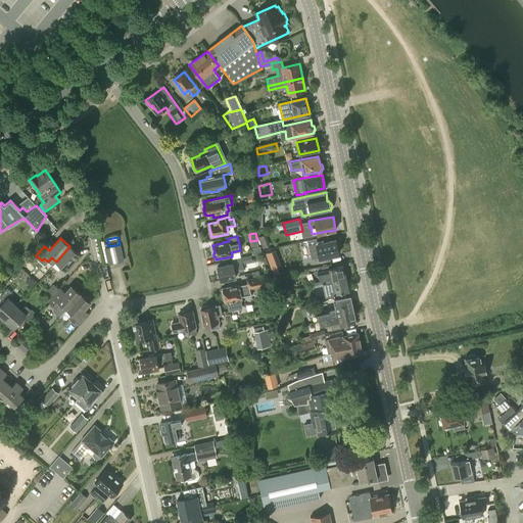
[(323,243),(322,240),(317,241),(317,239),(305,241),(307,252),(313,252),(315,257),(319,256),(320,257),(338,254),(338,252),(340,249),(339,245),(336,244),(336,240),(323,243)]
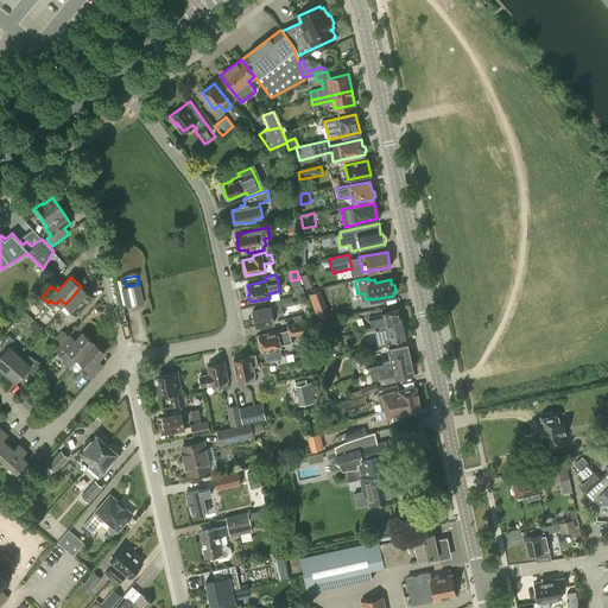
[(93,297),(81,286),(65,304),(73,310),(65,320),(71,324),(78,315),(77,314),(93,297)]
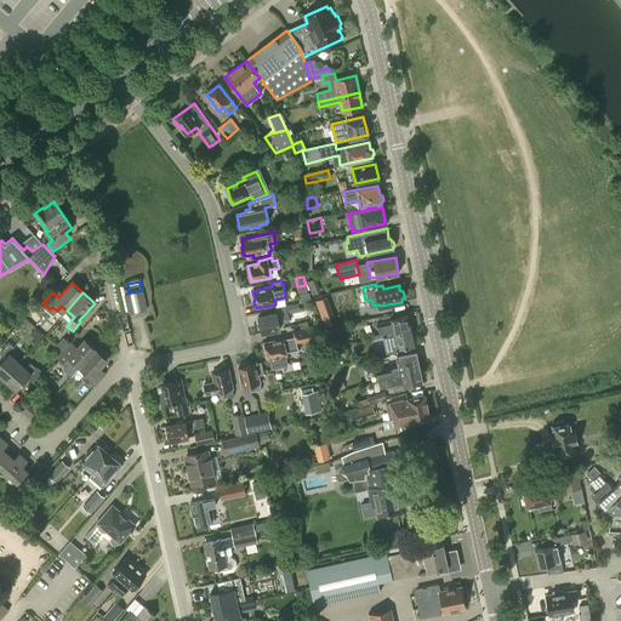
[(130,314),(147,311),(142,292),(125,296),(130,314)]
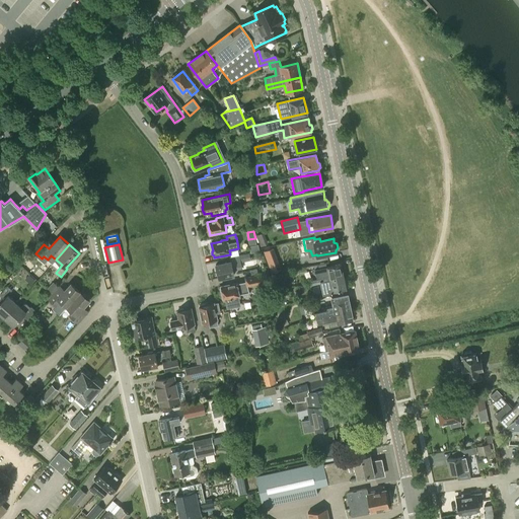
[(273,248),(264,251),(272,273),(281,270),(273,248)]
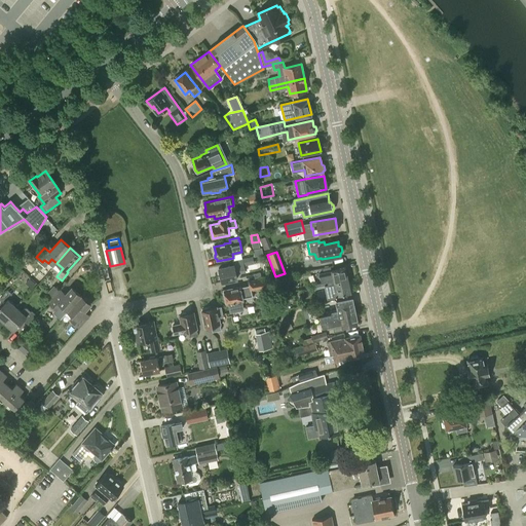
[(232,261),(233,266),(219,269),(222,283),(237,279),(236,274),(246,272),(242,259),(232,261)]
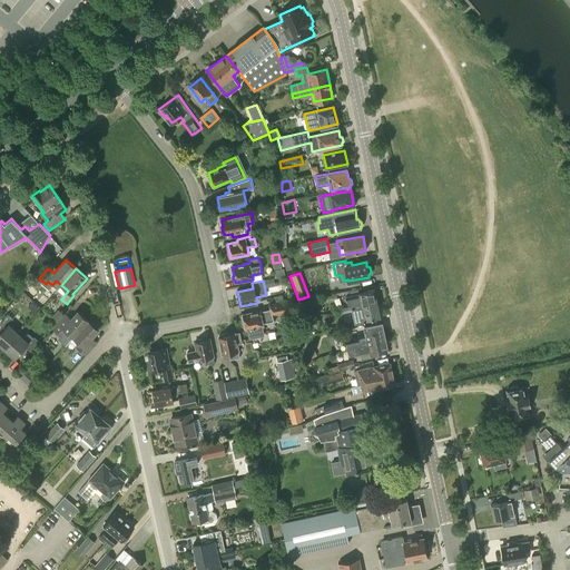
[(342,306),(343,311),(377,304),(374,290),(346,295),(349,305),(342,306)]
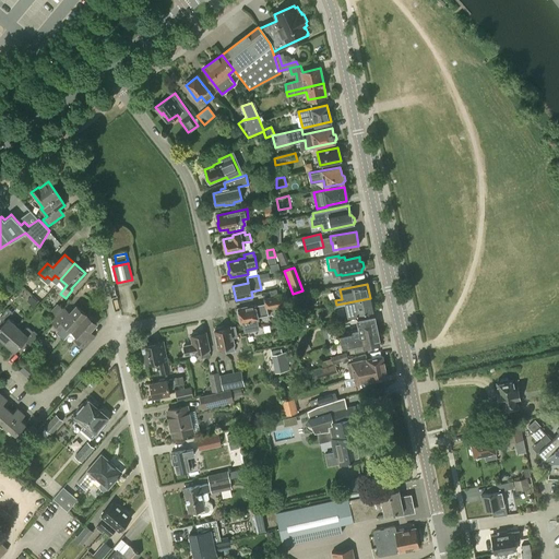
[(287,295),(276,297),(264,299),(266,306),(268,309),(289,305),(287,297),(287,295)]
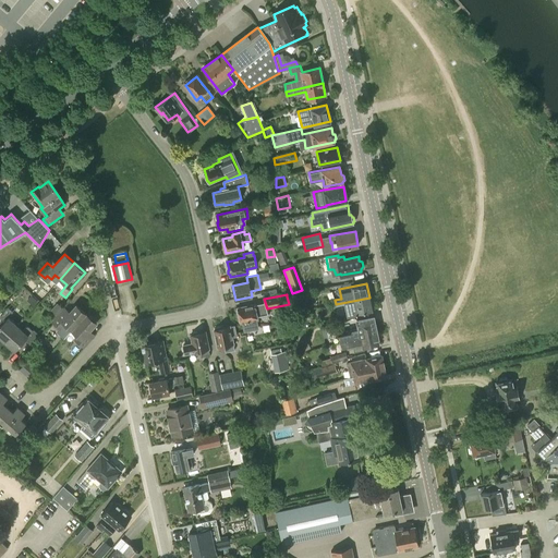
[(294,312),(305,310),(302,294),(291,295),(294,312)]
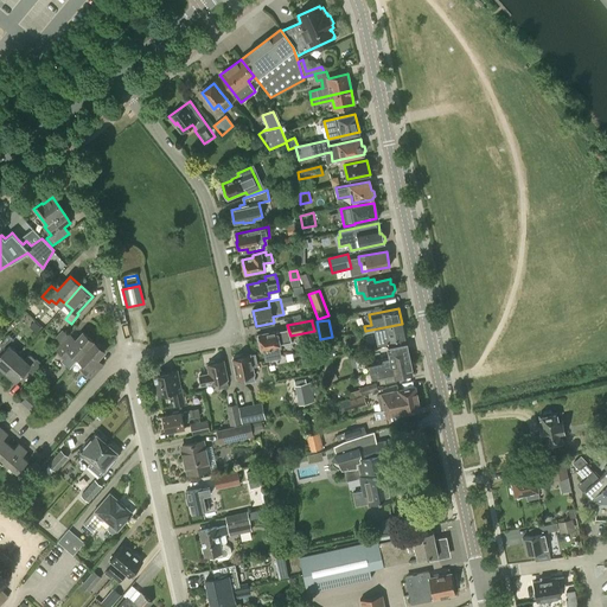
[(404,337),(402,324),(365,331),(365,332),(375,331),(377,343),(389,340),(404,337)]
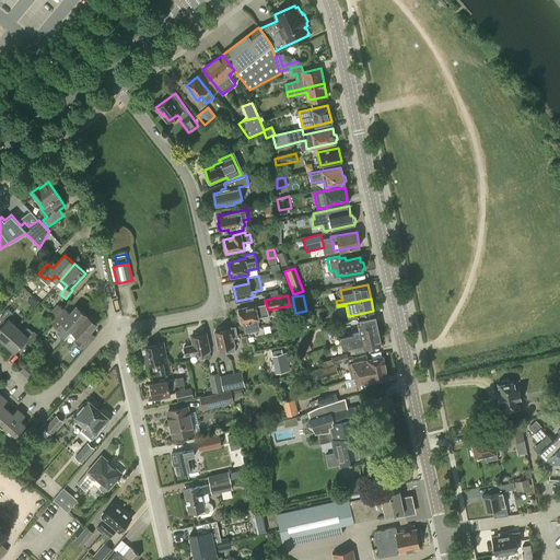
[(63,310),(57,304),(51,312),(57,316),(63,310)]
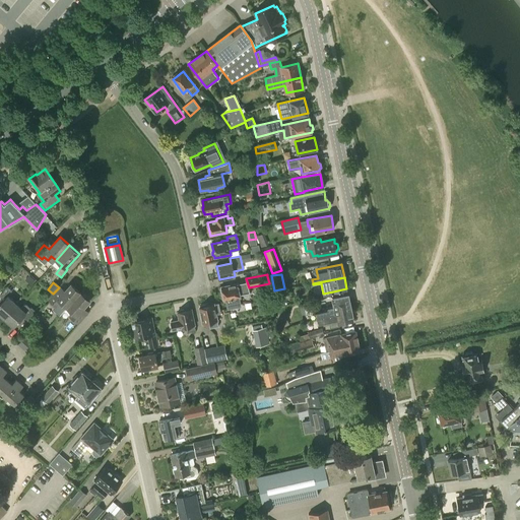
[(248,284),(243,285),(243,283),(238,284),(221,287),(222,295),(221,296),(221,299),(223,300),(223,302),(226,301),(228,309),(241,307),(239,299),(240,298),(240,296),(250,294),(249,287),(248,284)]
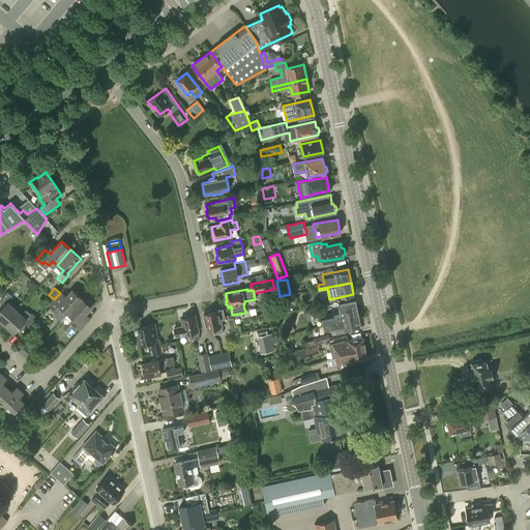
[(61,322),(68,314),(82,298),(71,290),(62,301),(57,297),(50,306),(57,313),(54,315),(61,322)]
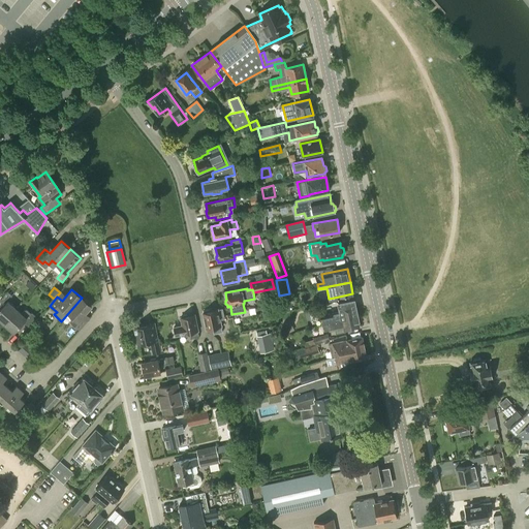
[(0,301),(4,305),(0,309),(0,319),(4,324),(17,310),(7,302),(12,296),(8,291),(0,300),(0,301)]
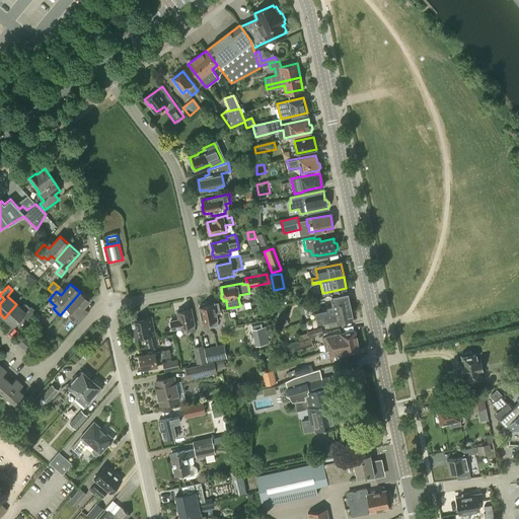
[(89,300),(80,292),(67,307),(72,312),(69,316),(78,323),(83,317),(78,313),(89,300)]
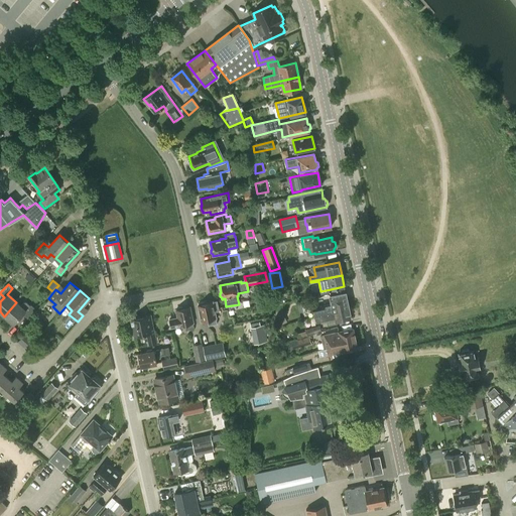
[(313,316),(319,315),(319,316),(320,314),(349,308),(345,292),(330,295),(332,305),(312,309),(313,316)]
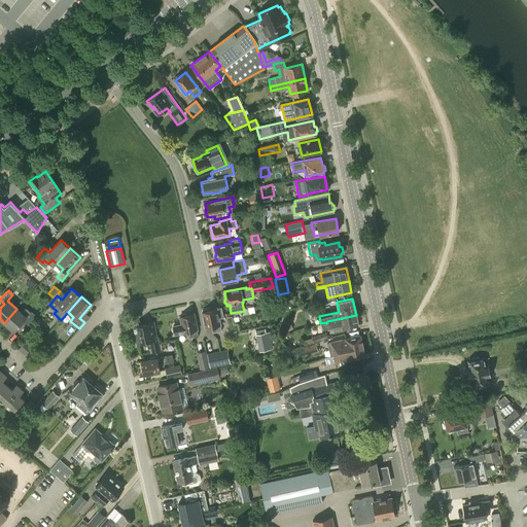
[(223,318),(220,308),(202,312),(205,328),(211,327),(212,332),(221,331),(219,325),(220,325),(219,319),(223,318)]
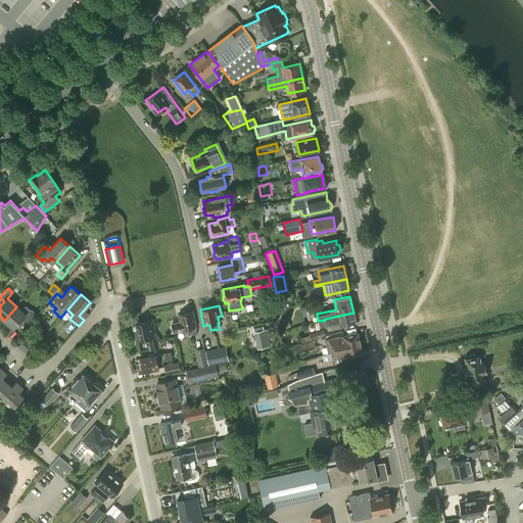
[(21,311),(16,306),(4,321),(14,329),(24,319),(28,323),(36,314),(32,311),(30,311),(27,307),(25,307),(21,311)]
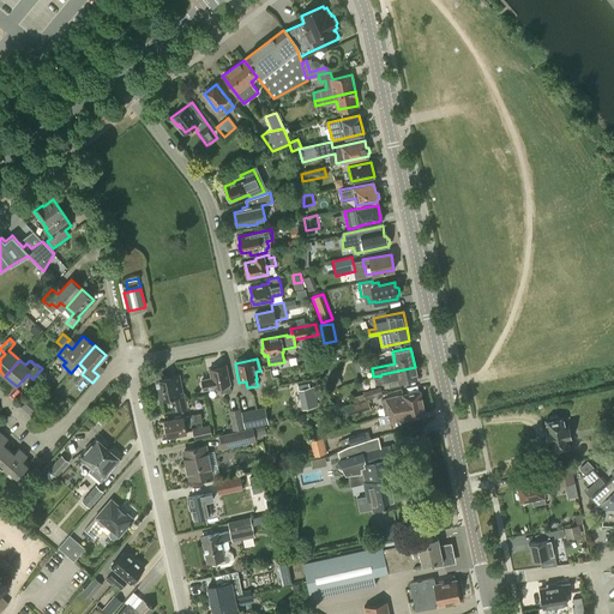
[(222,392),(232,390),(230,384),(226,366),(210,368),(211,378),(202,380),(204,390),(221,386),(222,392)]
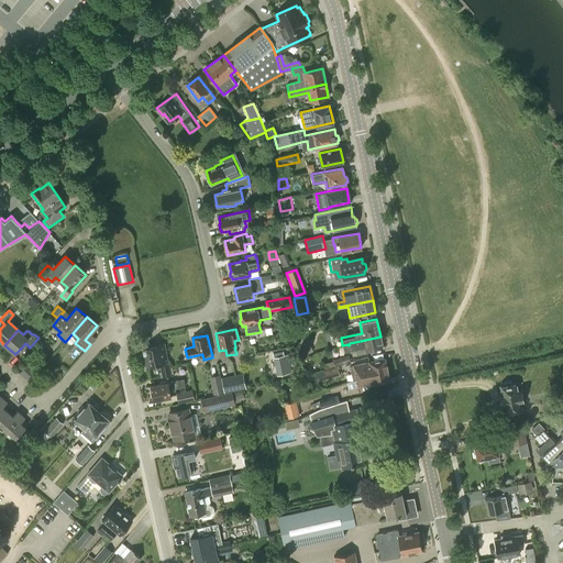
[(366,351),(383,348),(381,337),(350,343),(349,345),(351,351),(356,350),(357,354),(366,353),(366,351)]
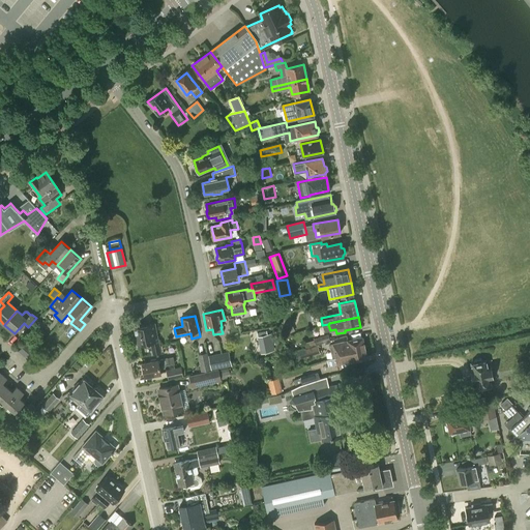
[(288,334),(295,331),(290,322),(284,325),(288,334)]
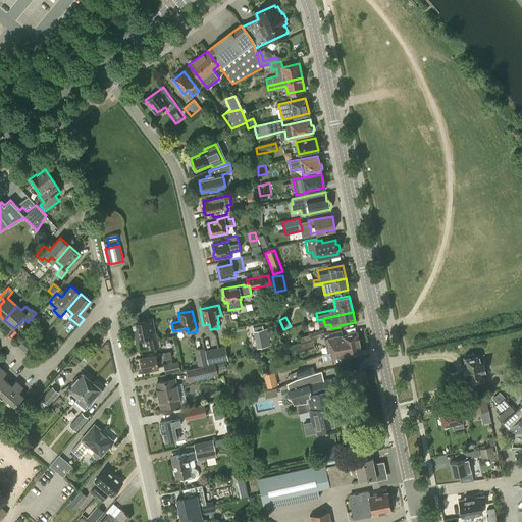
[(137,341),(149,337),(151,349),(158,348),(152,319),(133,323),(137,341)]
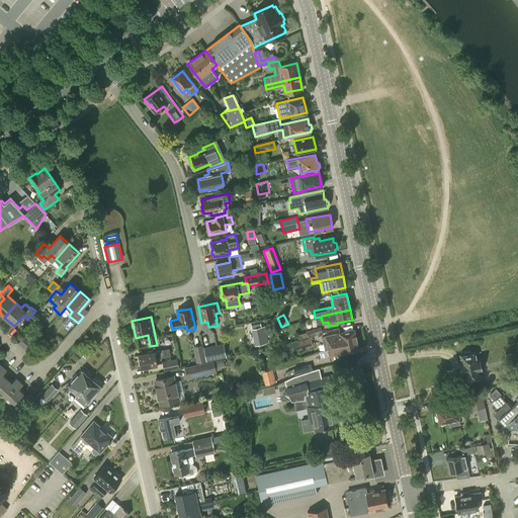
[(265,326),(261,327),(252,329),(255,345),(268,342),(265,326)]
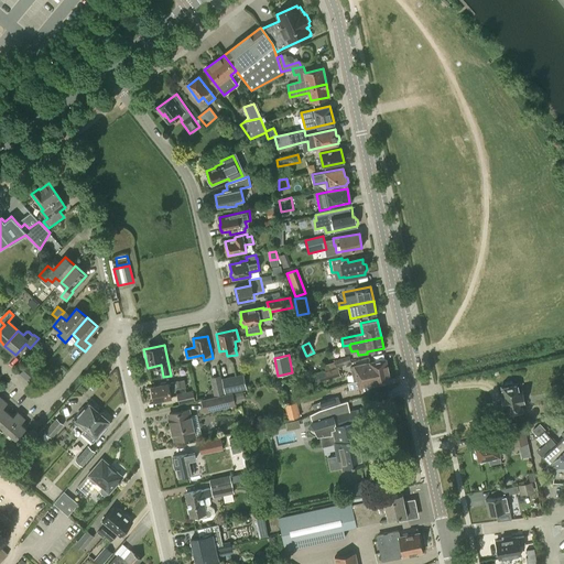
[(334,360),(336,368),(350,364),(348,357),(334,360)]
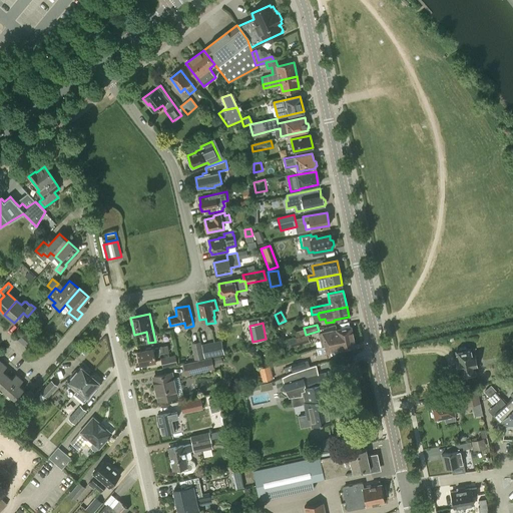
[(324,342),(325,344),(353,338),(351,327),(338,330),(338,331),(323,334),(324,339),(321,340),(321,343),(324,342)]
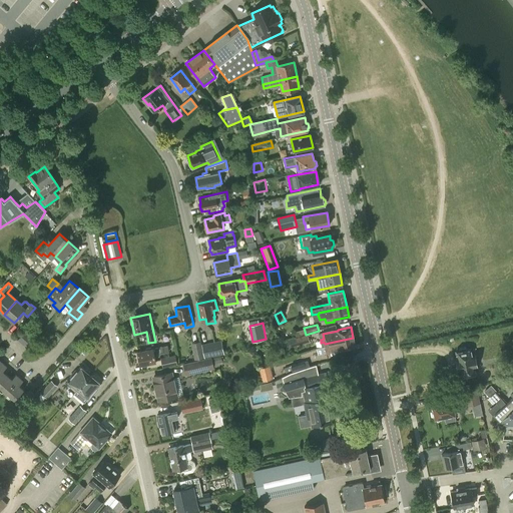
[(310,343),(308,335),(288,341),(290,347),(297,344),(298,347),(310,343)]
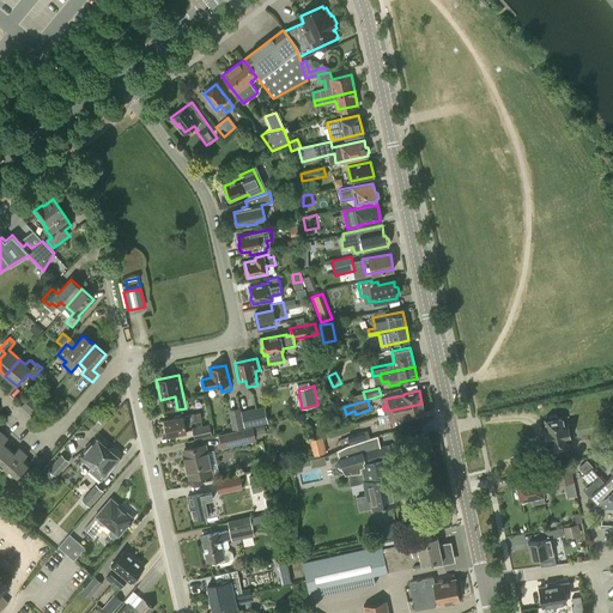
[(383,410),(384,413),(377,416),(378,424),(408,417),(408,418),(424,414),(422,404),(388,411),(387,408),(383,410)]
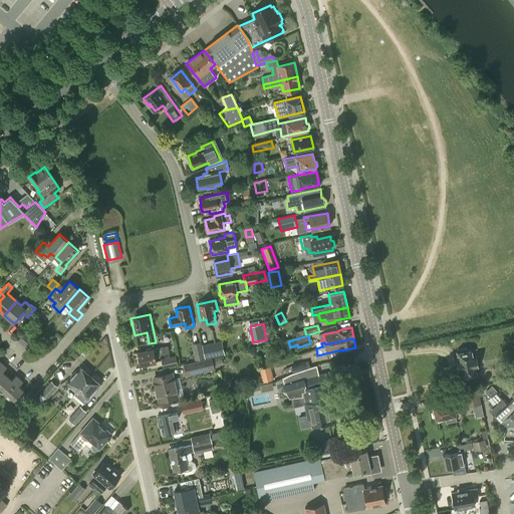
[(202,345),(204,351),(205,358),(225,354),(222,340),(202,345)]
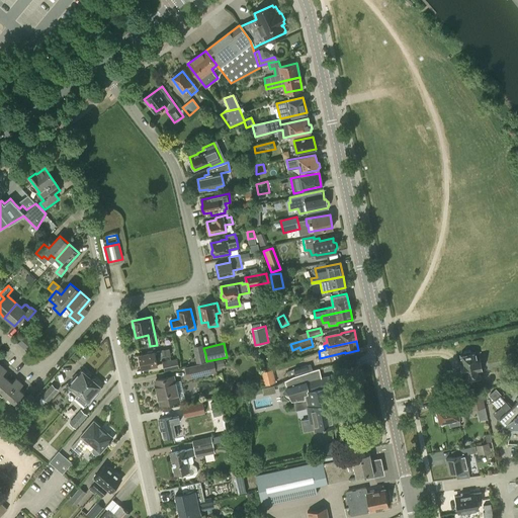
[(475,352),(471,353),(470,350),(463,352),(463,355),(460,355),(462,362),(460,362),(462,373),(464,373),(465,380),(479,377),(478,370),(481,369),(479,359),(476,359),(475,352)]
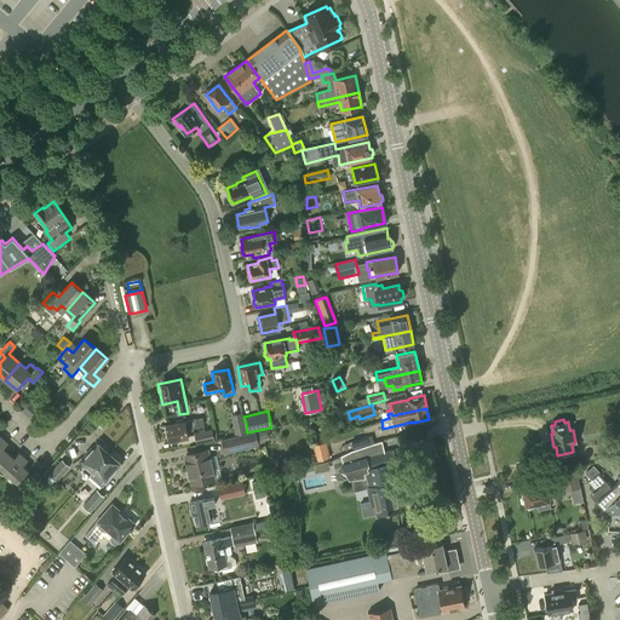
[(195,428),(194,420),(166,425),(170,442),(188,438),(187,429),(195,428)]
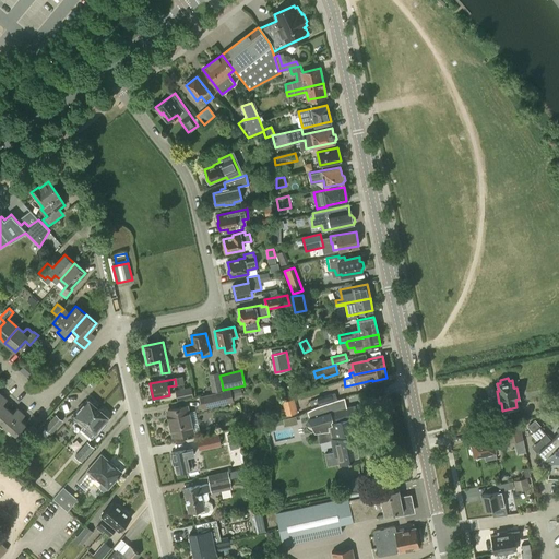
[(213,392),(223,390),(222,382),(211,384),(213,392)]
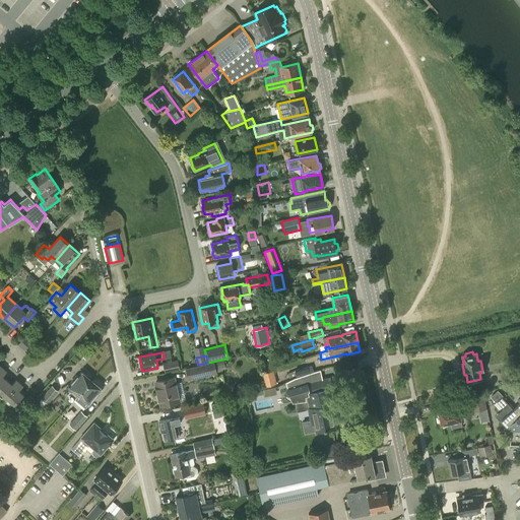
[(163,363),(165,373),(180,370),(178,360),(163,363)]
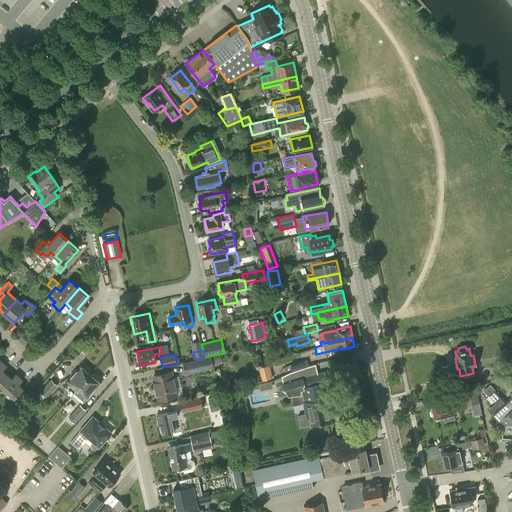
[(222,362),(221,355),(211,357),(203,359),(183,363),(185,374),(214,368),(213,364),(222,362)]
